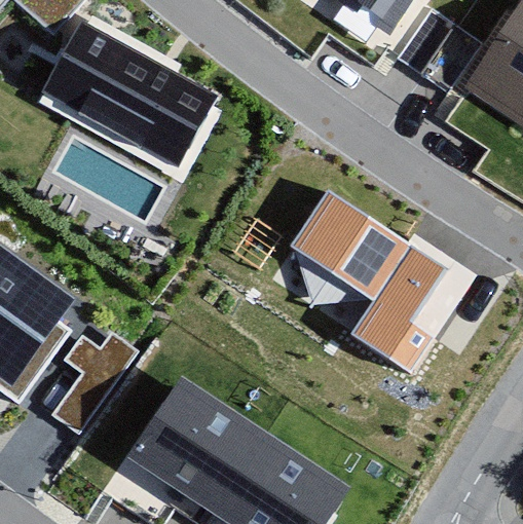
[(0,3),(2,0),(14,0),(48,31),(76,0),(0,0),(0,3)]
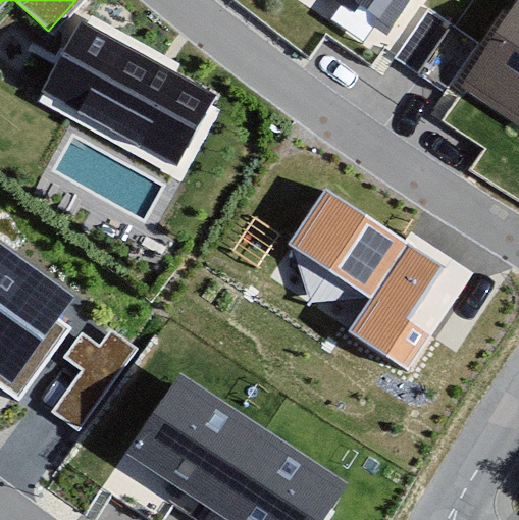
[(333,0),(387,35),(410,0),(333,0)]
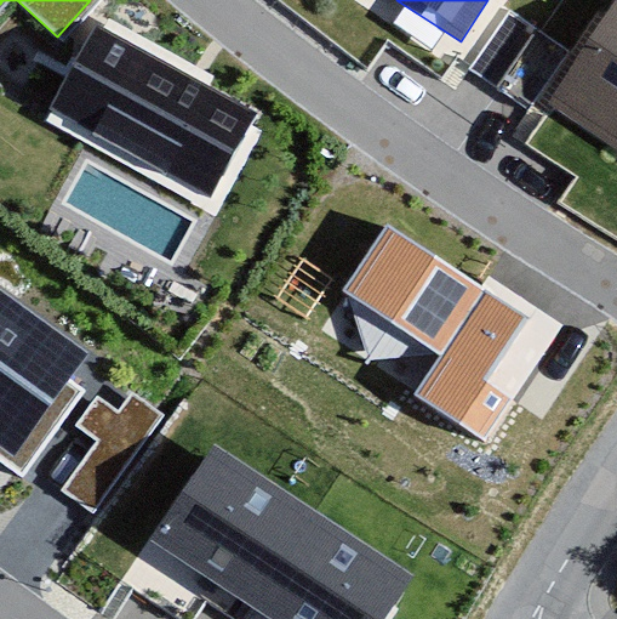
[(615,0),(547,102),(616,148),(616,0),(615,0)]
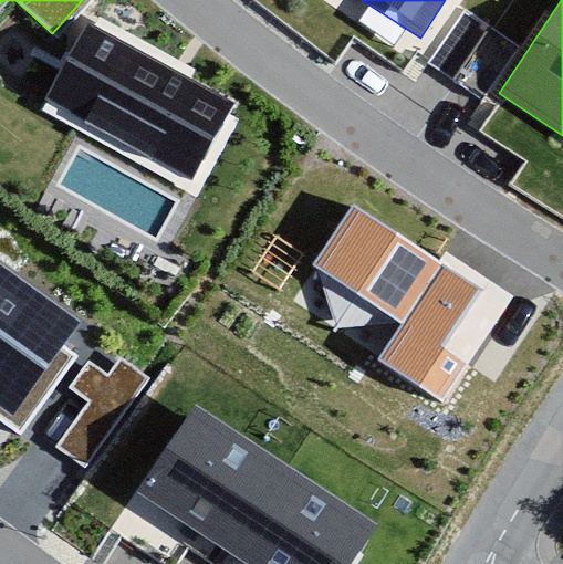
[(232,100),(84,23),(43,102),(191,178),(232,100)]
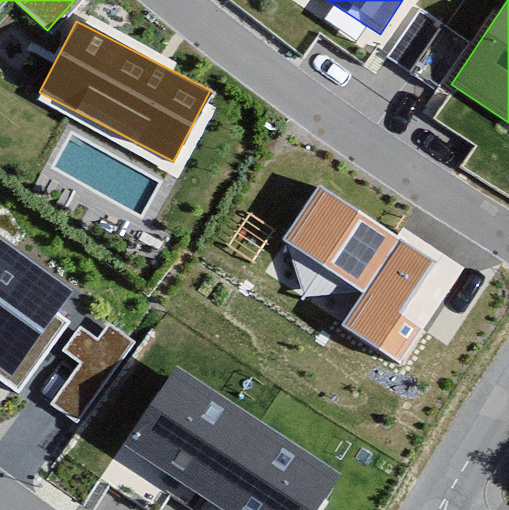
[(440,257),(322,180),(276,240),(361,292),(339,328),(399,364),(421,330),(402,317),(440,257)]
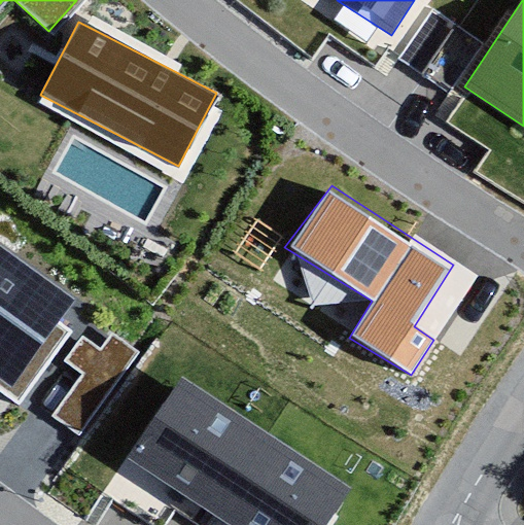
[(72,300),(0,245),(0,385),(15,397),(67,330),(56,322),(72,300)]
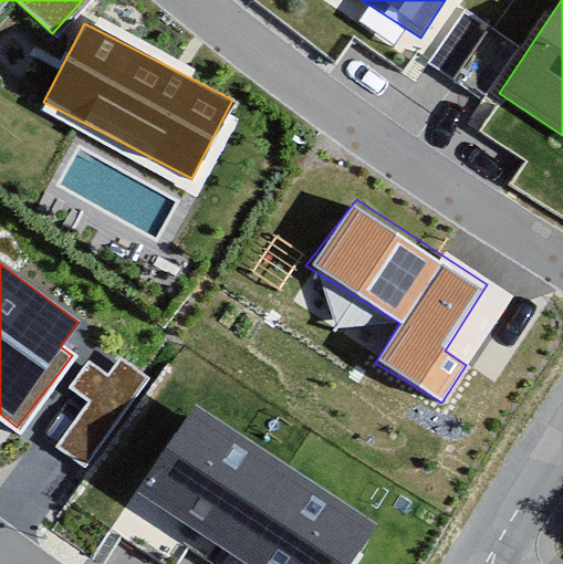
[(54,447),(81,466),(145,377),(118,357),(105,375),(86,362),(68,387),(87,401),(54,447)]
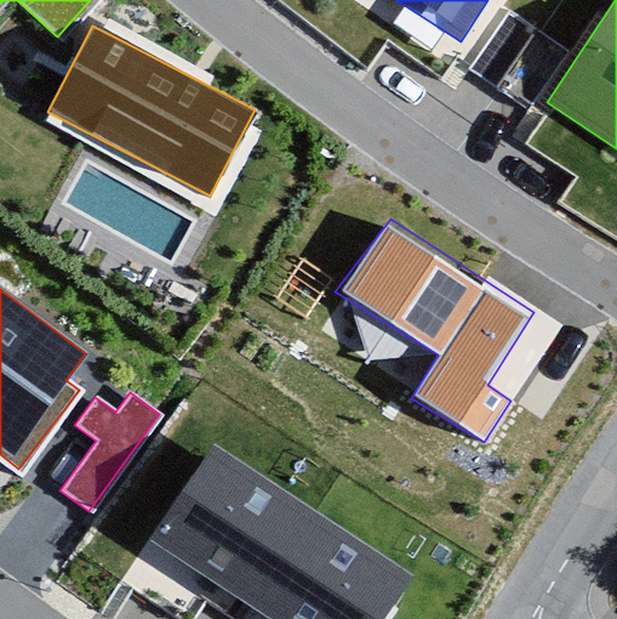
[(389,618),(417,575),(212,444),(150,541),(270,618),(389,618)]
